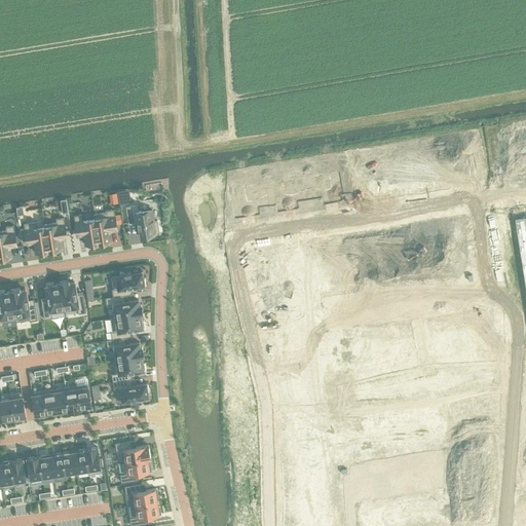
[(500,159),(498,160),(500,174),(516,172),(515,165),(525,162),(523,147),(513,149),(513,147),(498,150),(500,159)]
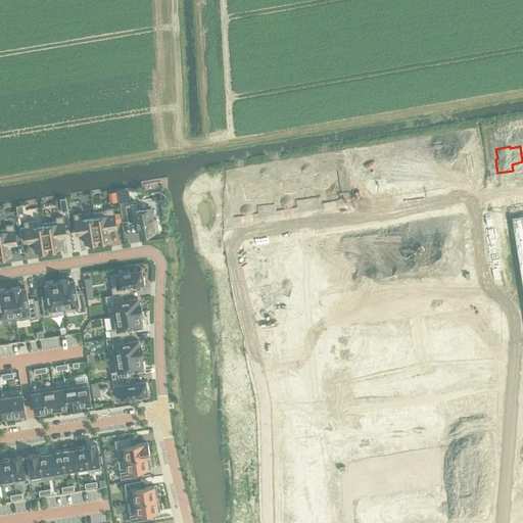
[(392,165),(381,168),(384,184),(394,182),(395,188),(412,186),(410,172),(408,172),(406,162),(392,164),(392,165)]
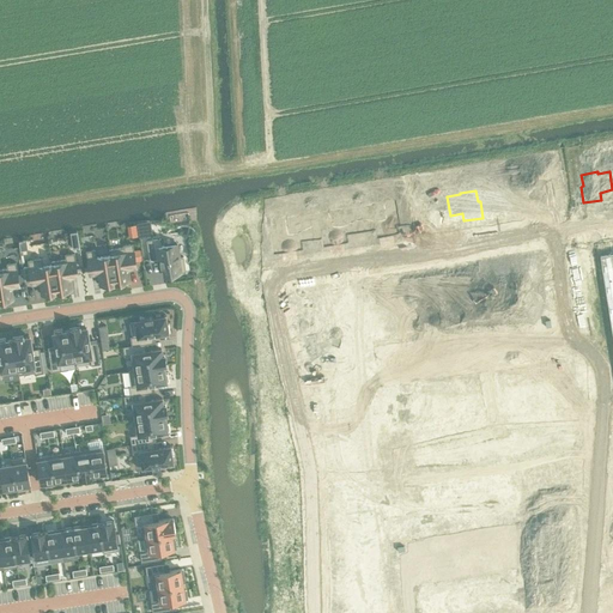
[(396,224),(393,204),(374,206),(375,207),(362,210),(364,229),(377,226),(378,235),(395,232),(394,224),(396,224)]
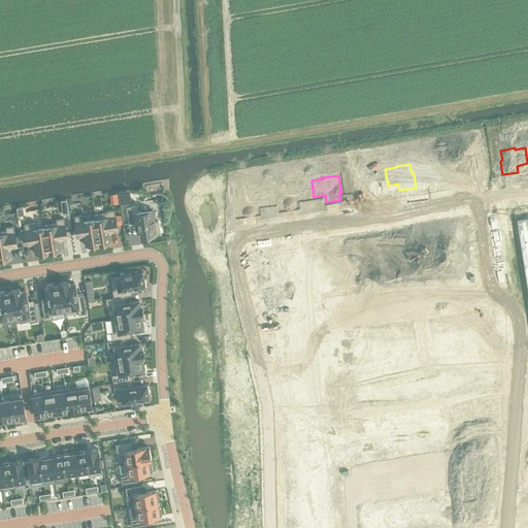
[(292,183),(278,185),(279,195),(277,195),(279,209),(296,206),(295,200),(305,198),(303,182),(292,184),(292,183)]
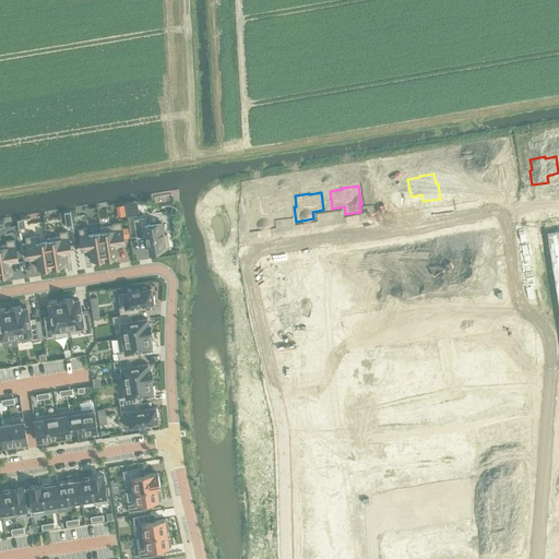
[(269,200),(253,202),(256,214),(249,216),(251,228),(272,225),(271,218),(283,216),(280,199),(269,201),(269,200)]
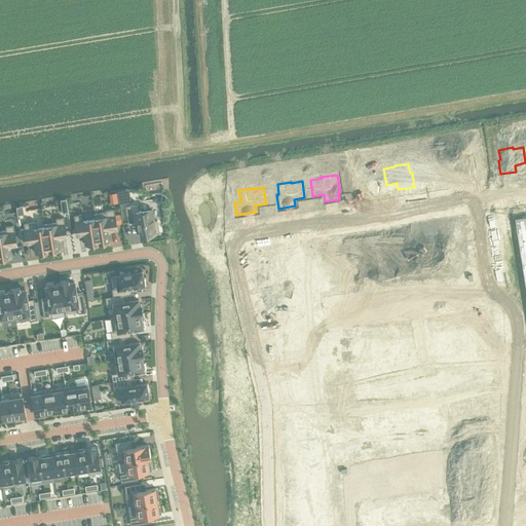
[(138,204),(125,207),(128,224),(137,223),(138,227),(140,227),(141,230),(141,235),(146,235),(159,233),(157,220),(154,221),(152,209),(139,211),(138,204)]
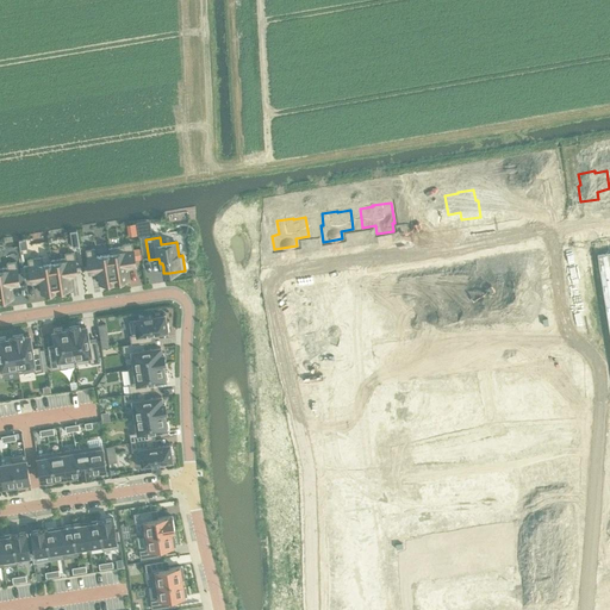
[(123,246),(109,248),(110,254),(114,284),(128,281),(128,279),(129,279),(128,268),(126,263),(135,262),(132,242),(123,244),(123,246)]
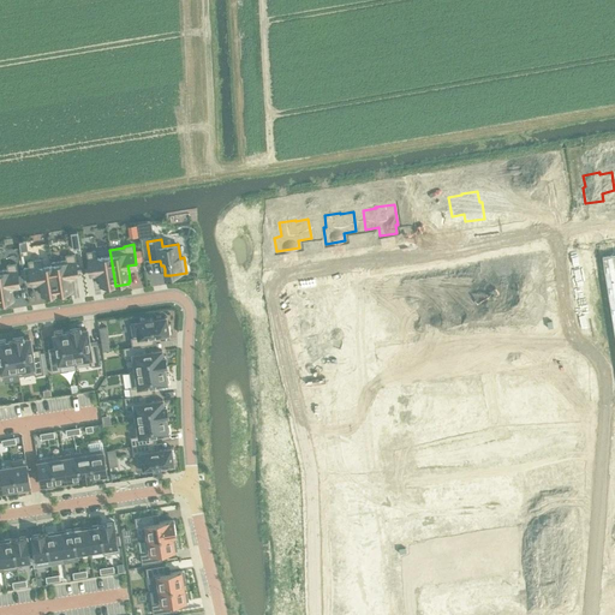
[(614,244),(603,245),(604,269),(614,268),(614,244)]
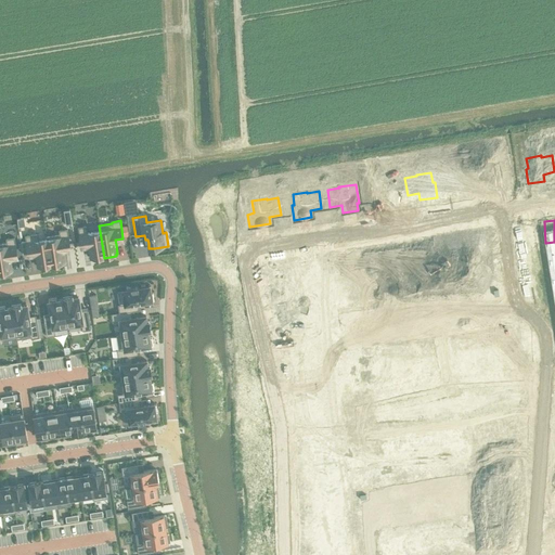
[(87,226),(78,227),(81,245),(89,244),(89,247),(91,258),(92,258),(93,259),(104,258),(100,231),(88,233),(87,226)]
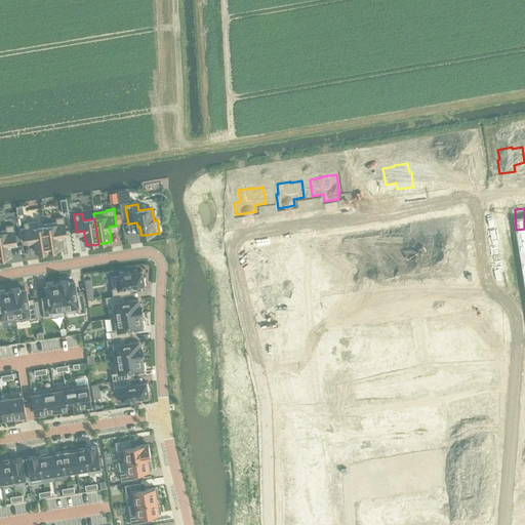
[(56,220),(44,223),(44,227),(48,251),(59,250),(59,248),(62,248),(59,238),(59,235),(67,234),(64,216),(55,217),(56,220)]
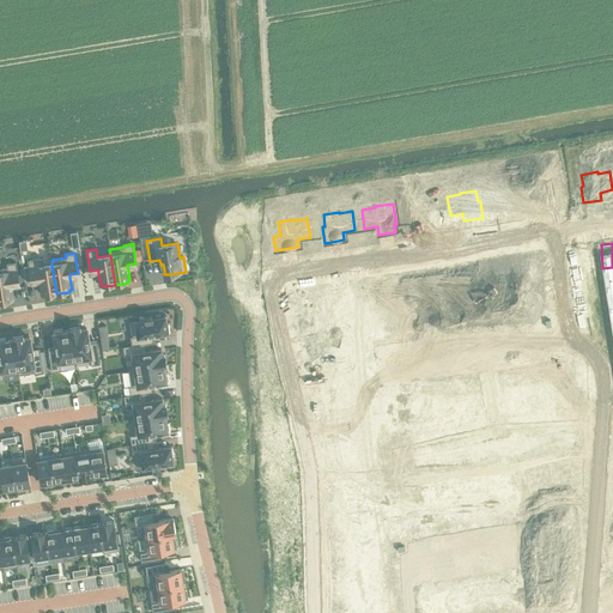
[(42,258),(28,260),(31,280),(40,279),(40,283),(42,295),(44,293),(44,296),(56,293),(52,265),(43,266),(42,258)]
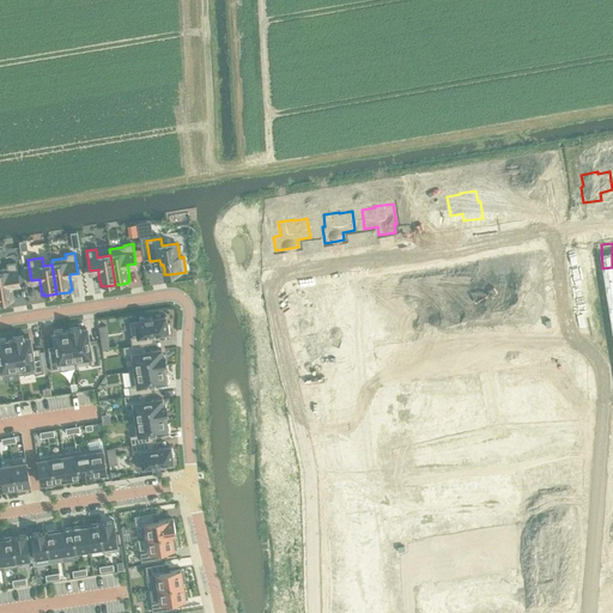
[(502,274),(493,277),(497,293),(520,290),(515,261),(505,263),(505,265),(501,266),(502,274)]
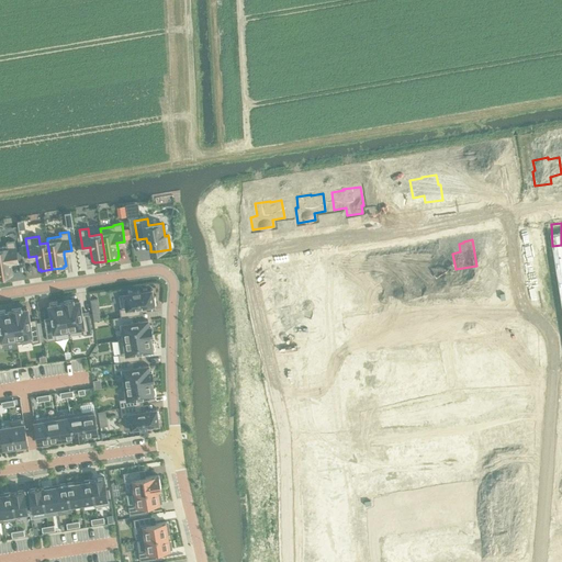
[(7,246),(0,247),(0,277),(10,276),(10,274),(12,273),(10,263),(10,260),(18,259),(14,240),(6,242),(7,246)]
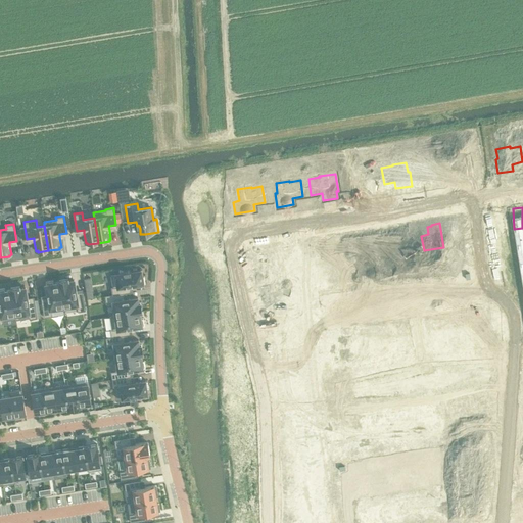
[(522,228),(514,229),(515,249),(522,248),(522,228)]
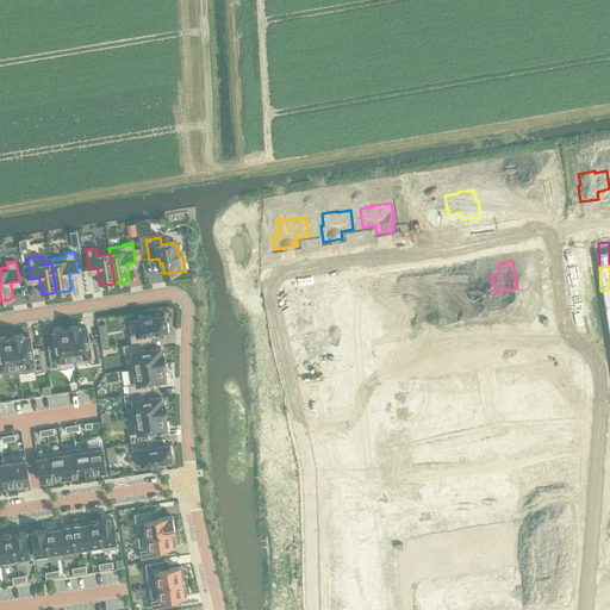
[(462,268),(452,269),(456,298),(479,294),(477,277),(470,278),(467,269),(462,271),(462,268)]
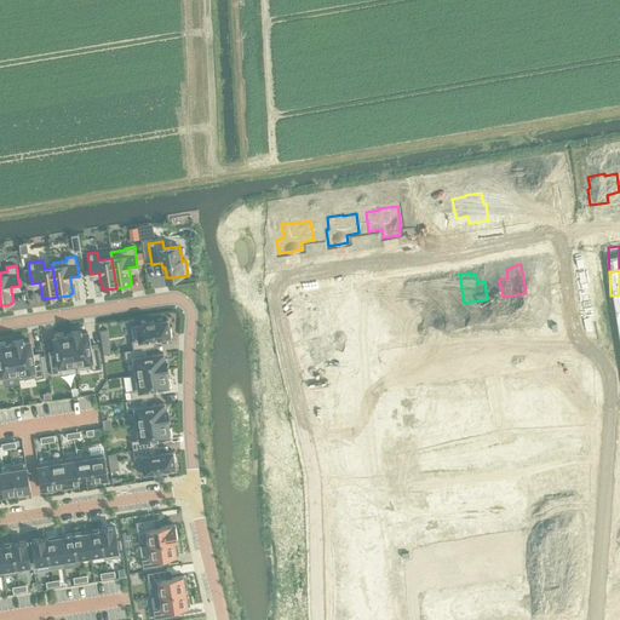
[(446,288),(437,290),(440,306),(464,303),(459,274),(449,276),(449,279),(445,279),(446,288)]
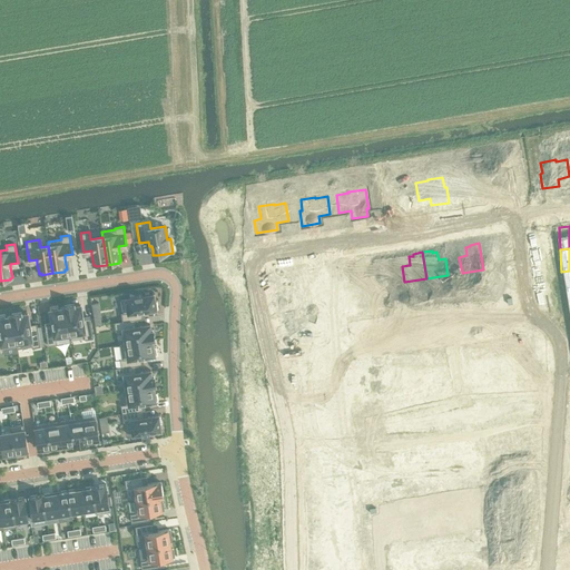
[(374,259),(365,262),(369,287),(391,284),(389,268),(381,269),(380,261),(375,262),(374,259)]
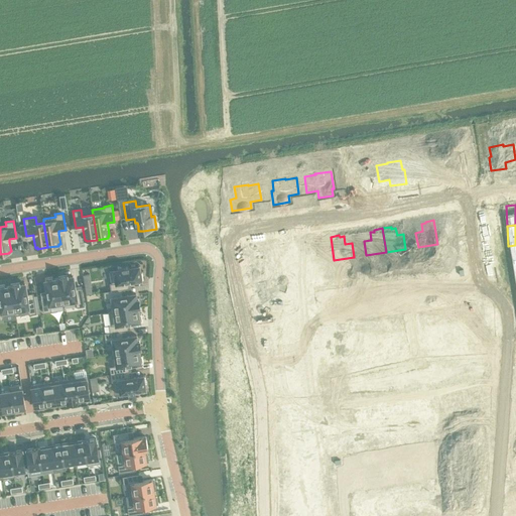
[(318,248),(312,249),(314,263),(334,260),(331,237),(321,238),(321,240),(317,240),(318,248)]
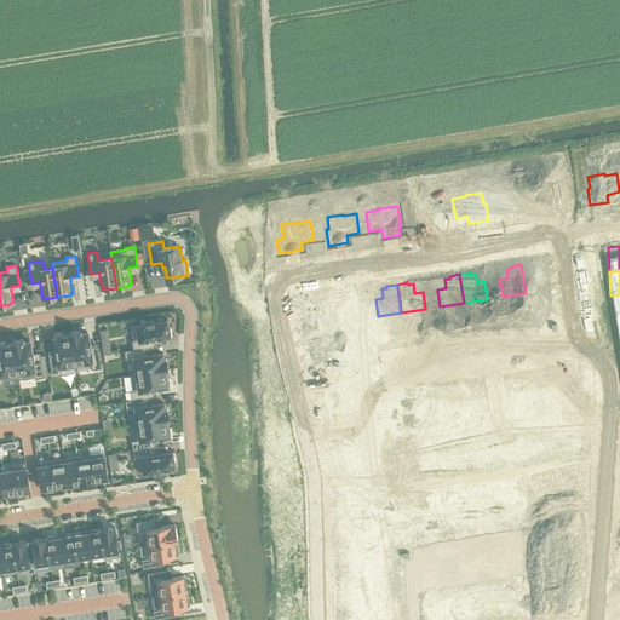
[(313,303),(304,305),(308,320),(333,315),(328,291),(311,296),(313,303)]
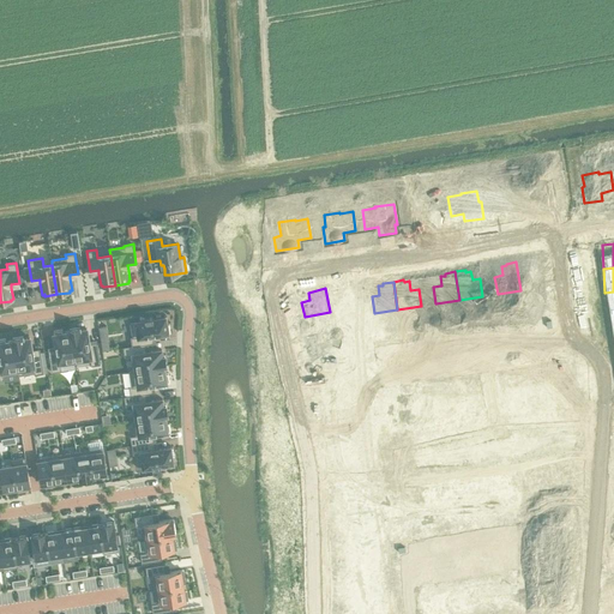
[(305,319),(302,320),(305,331),(307,330),(308,332),(317,331),(319,338),(336,335),(330,312),(305,317),(305,319)]
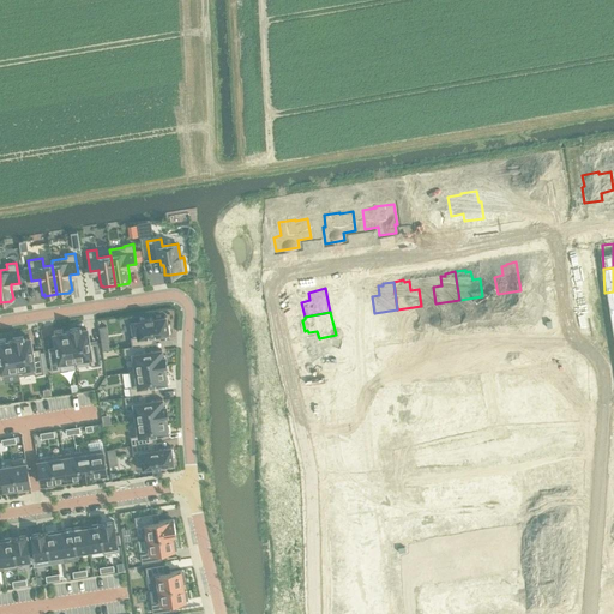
[(145,320),(131,323),(132,337),(131,337),(132,345),(132,347),(144,344),(154,343),(152,335),(156,335),(156,333),(170,331),(169,323),(167,324),(166,317),(154,319),(152,317),(145,318),(145,320)]
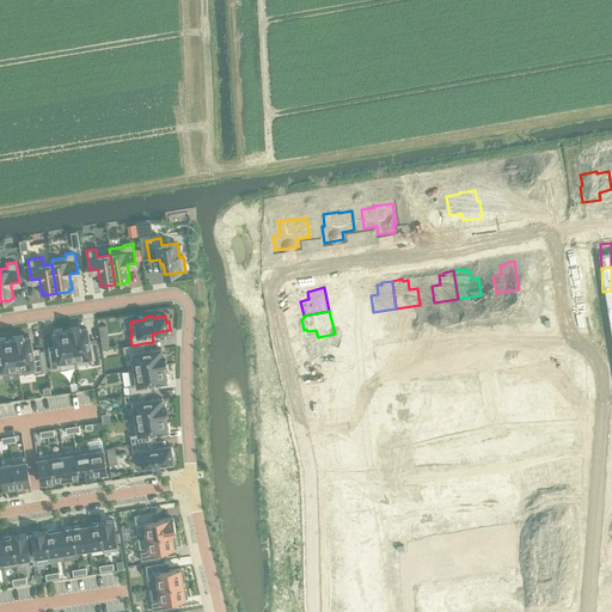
[(105,324),(98,325),(102,349),(109,348),(105,324)]
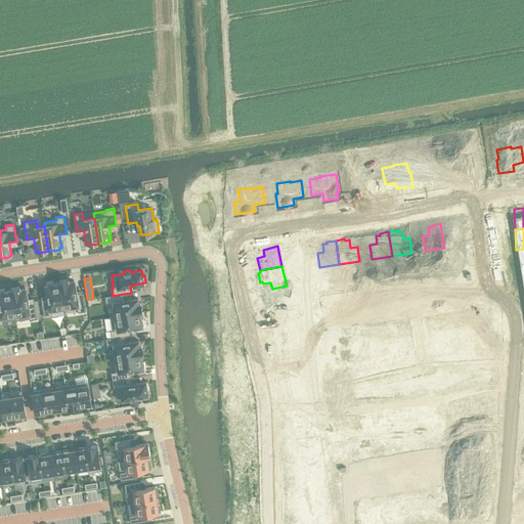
[(60,280),(59,280),(59,282),(60,282),(64,307),(77,305),(78,311),(85,310),(83,293),(76,294),(76,290),(74,279),(69,280),(68,279),(60,280)]
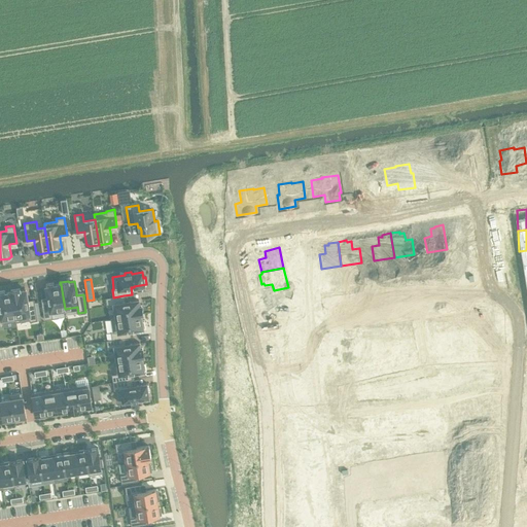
[(47,300),(41,301),(44,319),(51,317),(51,314),(65,311),(65,309),(61,284),(60,284),(54,285),(54,282),(46,284),(47,295),(47,296),(47,300)]
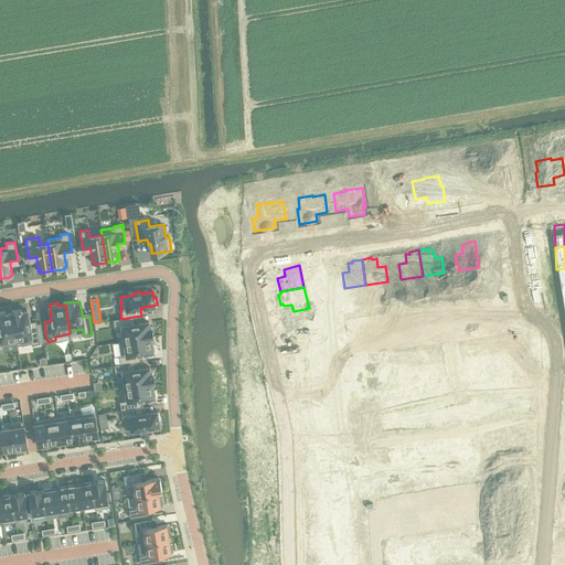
[(21,309),(11,310),(12,312),(17,342),(17,344),(31,342),(32,344),(40,343),(36,323),(30,324),(30,321),(29,321),(28,310),(21,311),(21,309)]
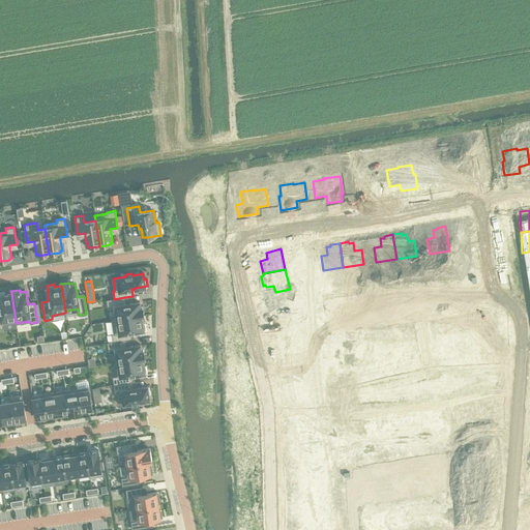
[(0,327),(3,327),(3,330),(17,327),(16,323),(16,321),(11,293),(5,294),(4,292),(0,292),(0,327)]
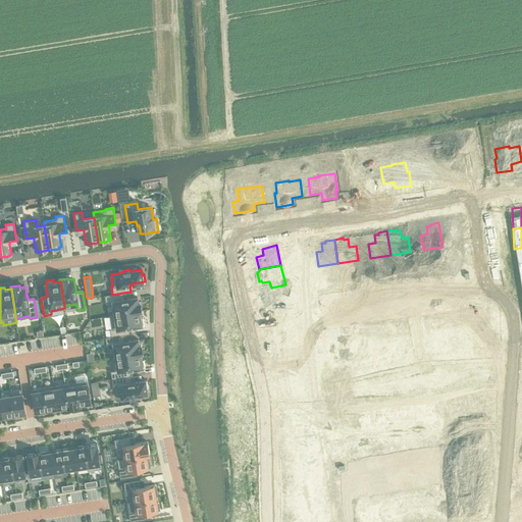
[(112,294),(105,295),(106,303),(112,302),(114,314),(114,315),(140,311),(142,311),(140,302),(139,302),(138,297),(127,299),(127,298),(123,299),(122,293),(112,295),(112,294)]
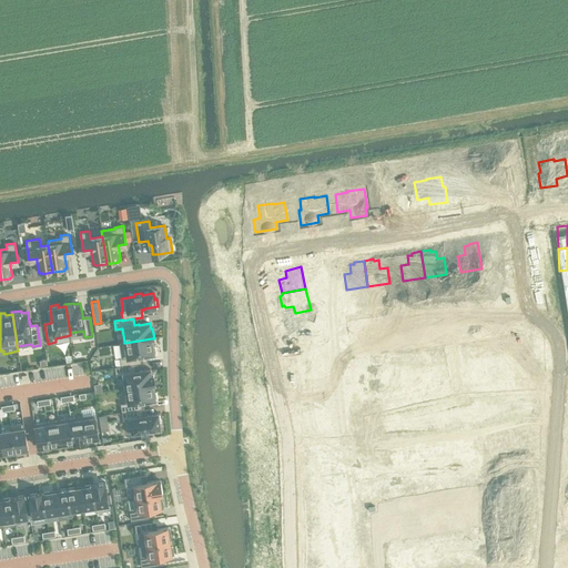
[(298,328),(291,331),(293,345),(317,340),(312,318),(296,322),(298,328)]
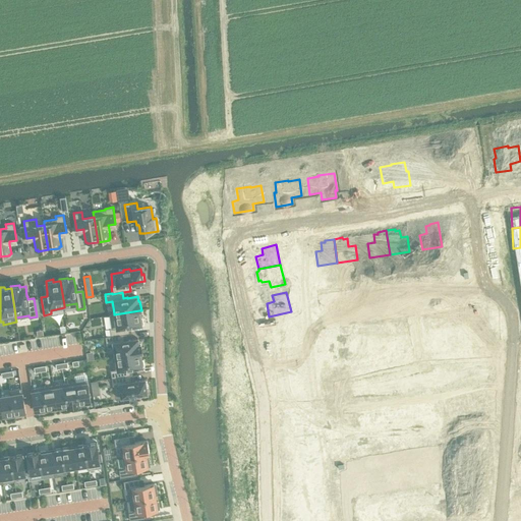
[(114,313),(110,314),(110,315),(112,328),(110,328),(111,336),(123,334),(129,333),(128,327),(131,326),(143,324),(142,316),(140,316),(139,310),(114,314),(114,313)]
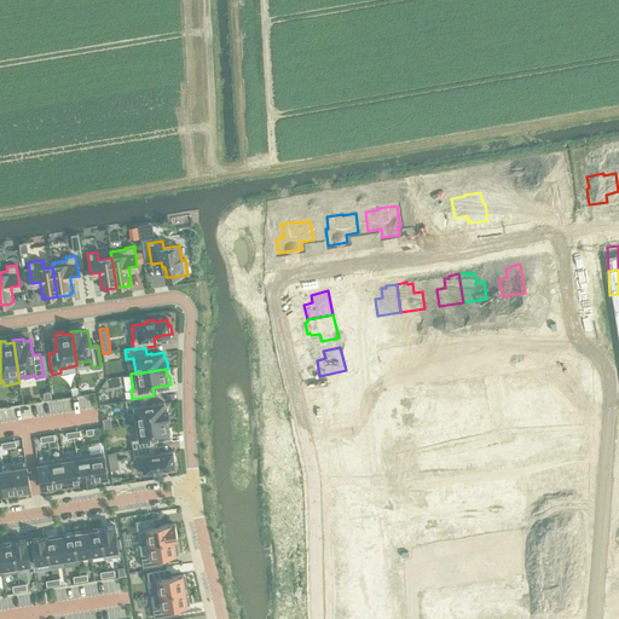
[(346,370),(319,376),(323,391),(333,389),(334,397),(351,393),(346,370)]
